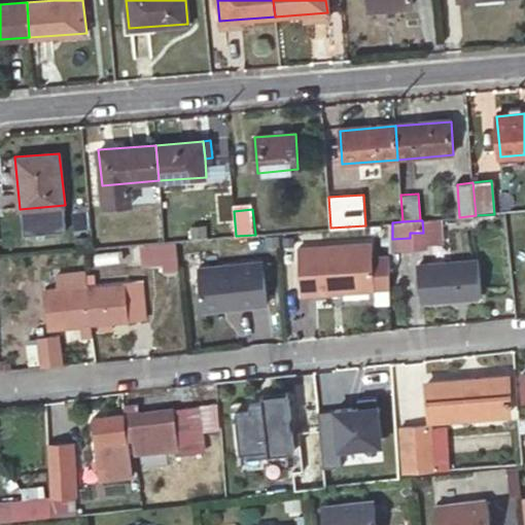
[(164,243),(143,244),(145,266),(161,264),(162,272),(177,270),(174,242),(166,242),(164,243)]
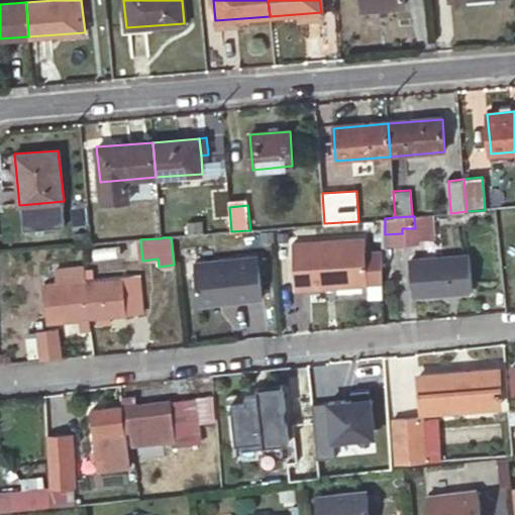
[(290,243),(293,289),(366,284),(363,238),(290,243)]
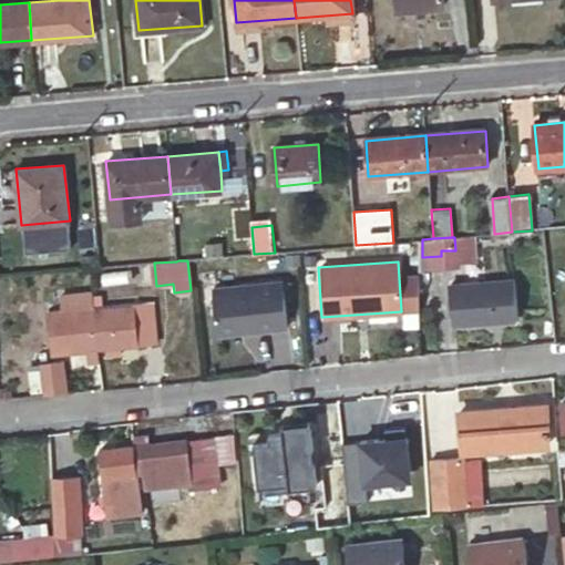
[(482,281),(461,284),(464,320),(544,310),(541,279),(511,283),(511,278),(482,281)]
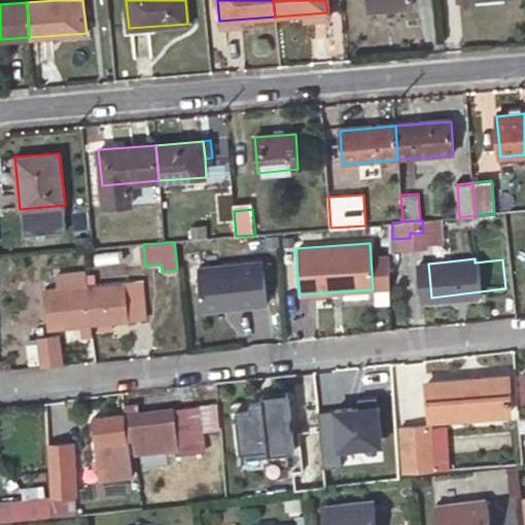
[(261,261),(197,268),(201,310),(266,303),(261,261)]
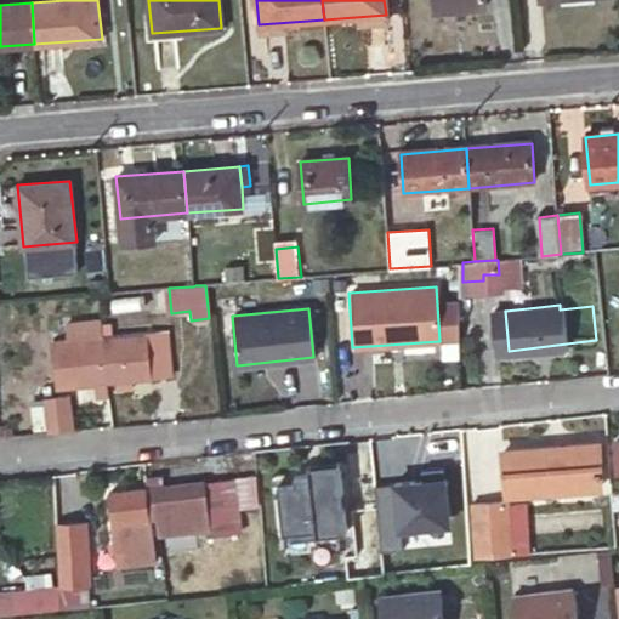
[(58,386),(109,381),(104,336),(98,338),(97,321),(54,325),(55,341),(58,386)]
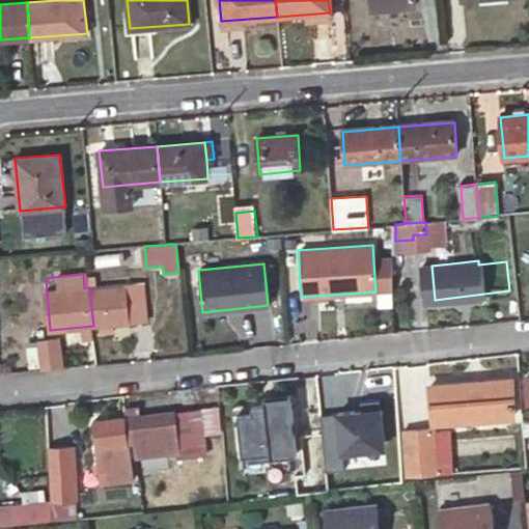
[(93,326),(130,322),(148,319),(143,282),(126,283),(89,287),(93,326)]
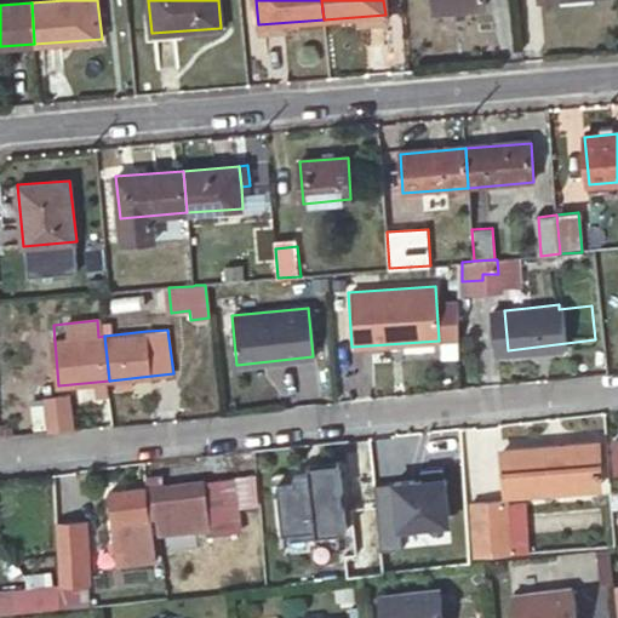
[(46,398),(50,430),(72,428),(68,395),(46,398)]
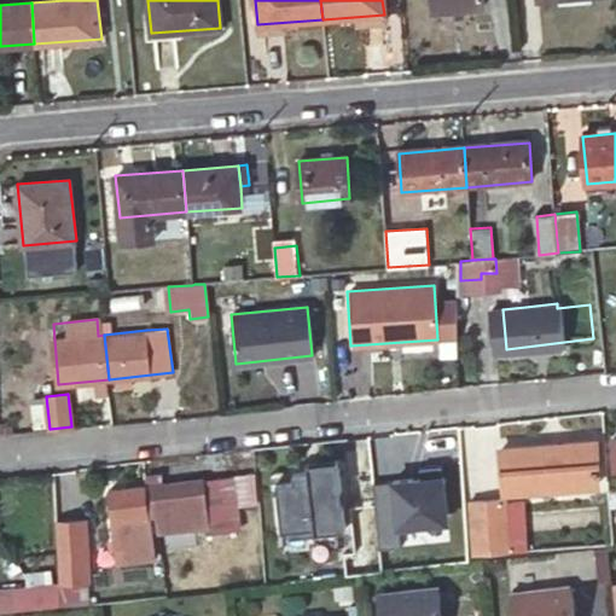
[(593,440),(503,451),(506,494),(598,484),(593,440)]
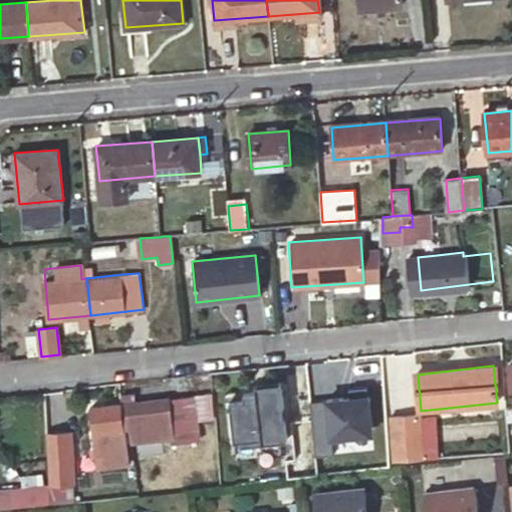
[(257,392),(257,399),(283,396),(282,389),(257,392)]
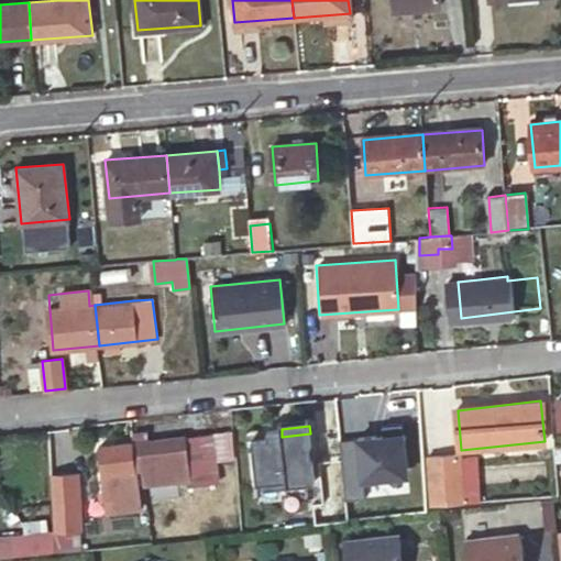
[(383,439),(339,441),(342,502),(361,501),(360,481),(399,479),(397,428),(383,429),(383,439)]
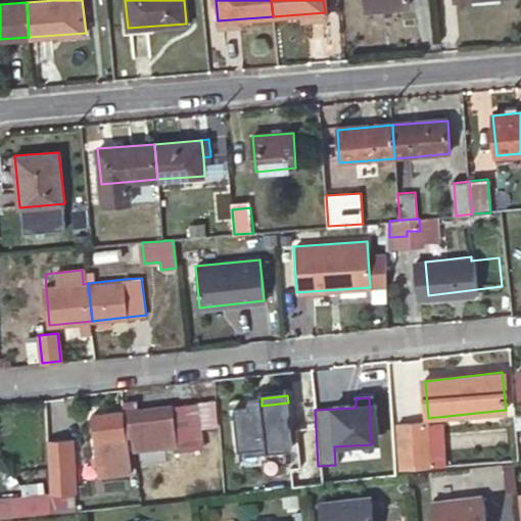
[(124,403),(125,412),(127,438),(131,438),(132,457),(162,454),(162,453),(175,452),(177,469),(201,467),(198,437),(218,435),(215,404),(171,408),(137,411),(136,401),(124,403)]
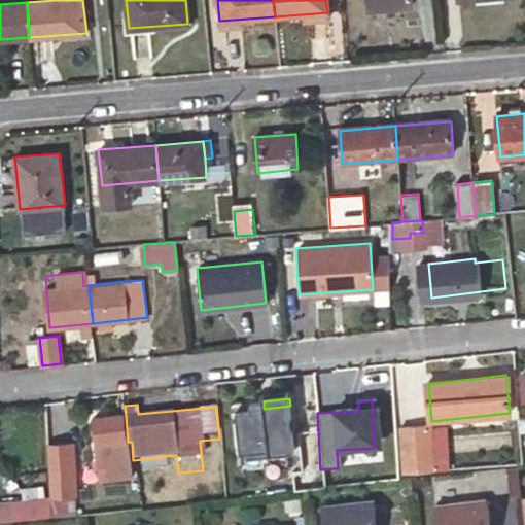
[(252,424),(238,426),(242,467),(270,464),(271,469),(296,466),(290,406),(264,409),(251,410),(252,424)]
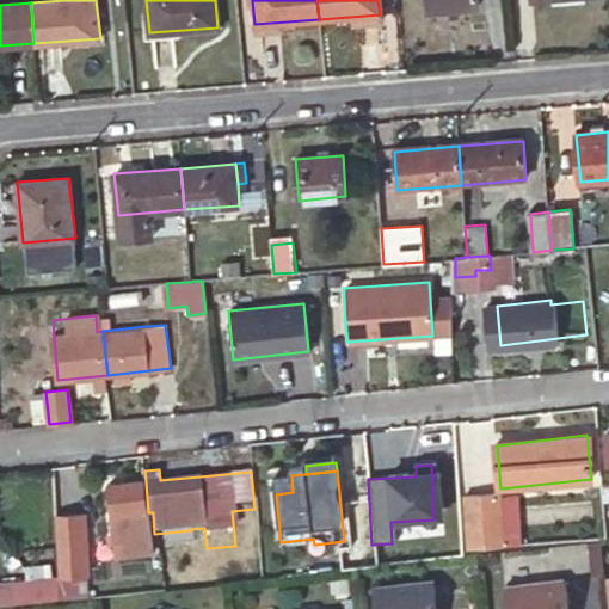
[(291,475),(269,479),(270,494),(276,494),(293,492),(291,475)]
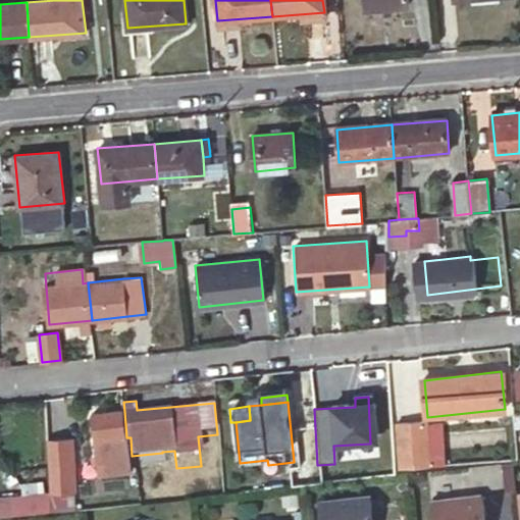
[(126,437),(124,411),(92,413),(94,440),(126,437)]
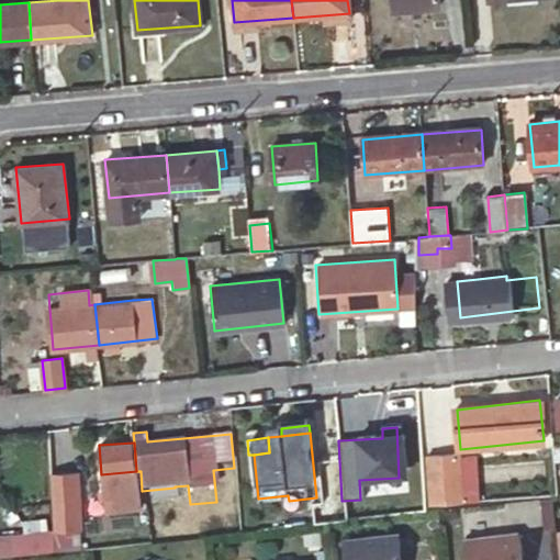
[(472,456),(461,457),(462,473),(465,502),(476,501),(472,456)]
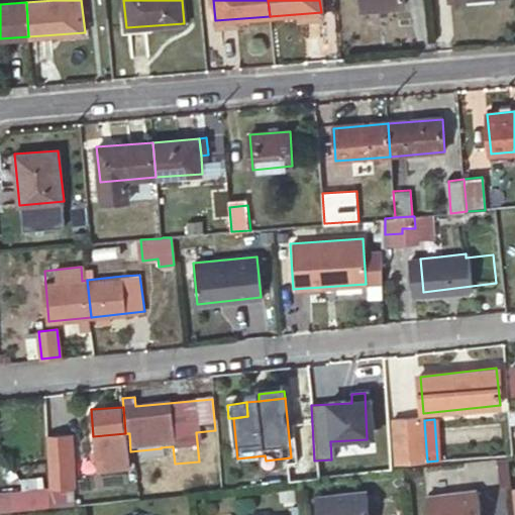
[(424,420),(392,420),(393,467),(427,461),(425,435),(424,420)]
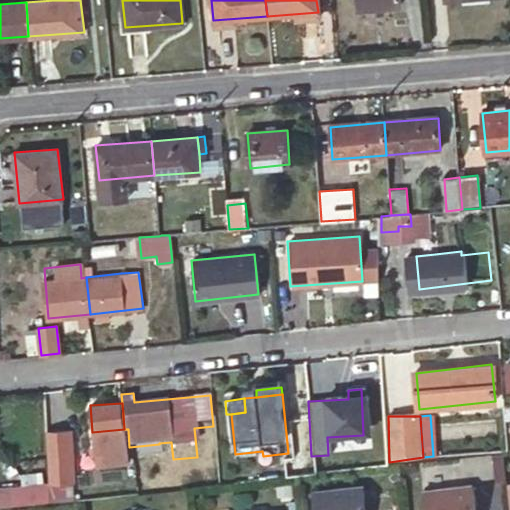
[(46,432),(47,479),(70,479),(68,431),(46,432)]
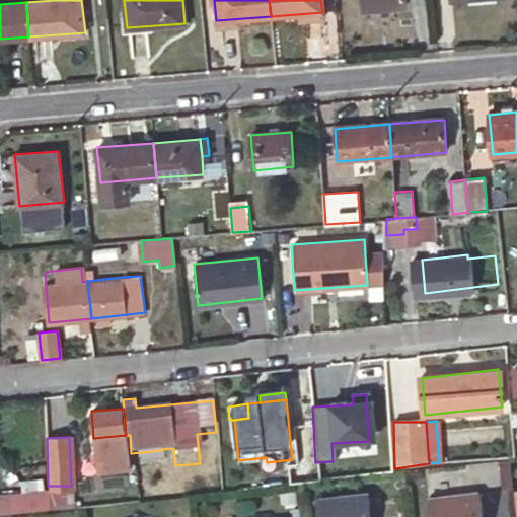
[(427,497),(429,516),(479,516),(476,491),(427,497)]
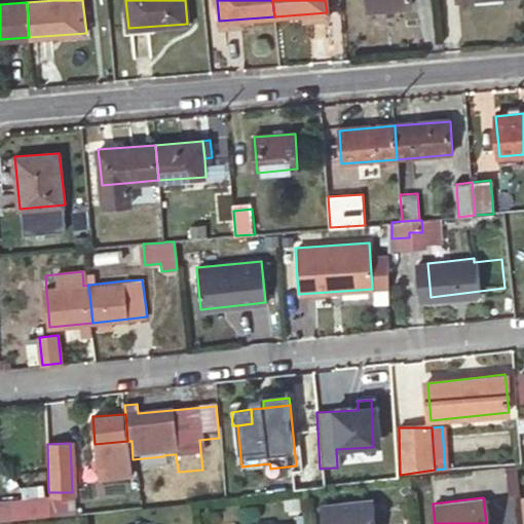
[(320,507),(322,523),(373,523),(371,500),(320,507)]
